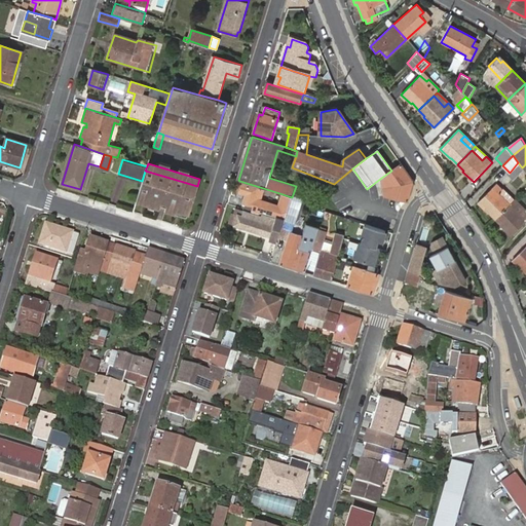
[(384,198),(408,201),(413,182),(401,164),(391,171),(381,178),(382,182),(384,198)]
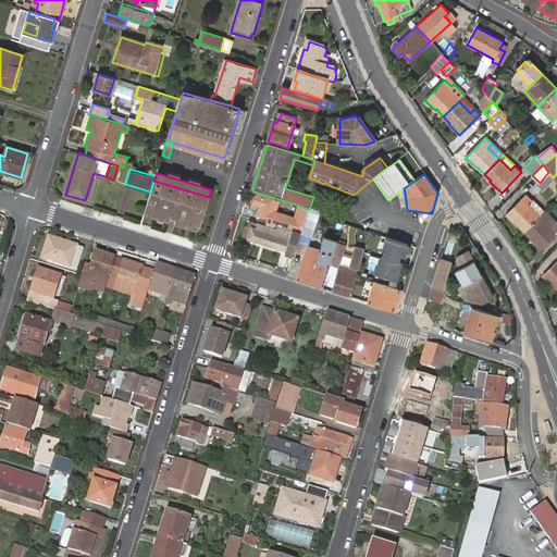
[(150,192),(145,209),(157,212),(171,217),(176,219),(188,222),(200,225),(209,197),(153,181),(150,192)]
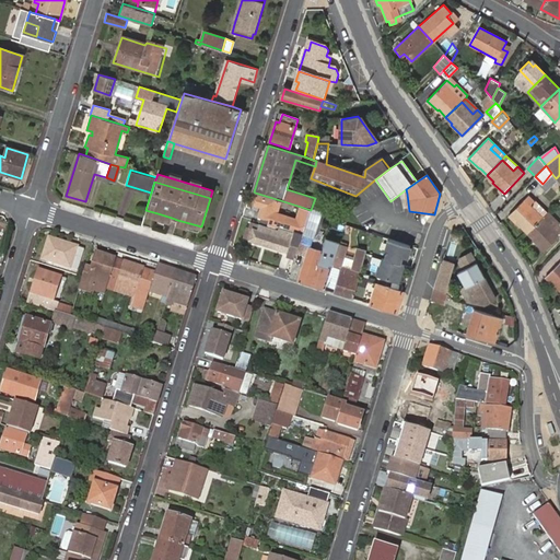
[(276,214),(280,200),(255,193),(252,203),(261,207),(258,216),(271,220),(273,213),(276,214)]
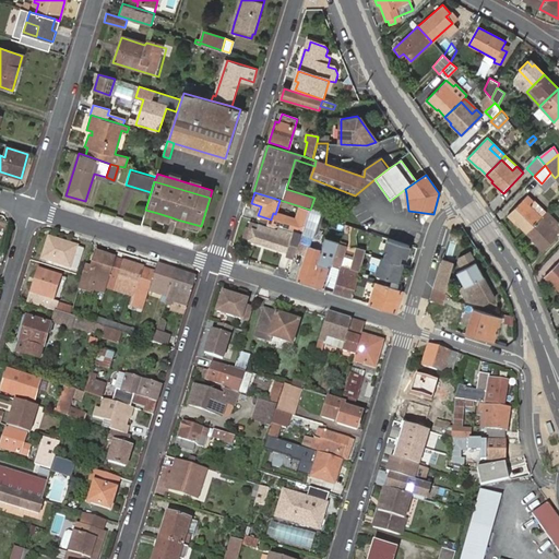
[(525,233),(540,217),(530,205),(534,201),(527,195),(507,216),(518,226),(519,226),(525,233)]
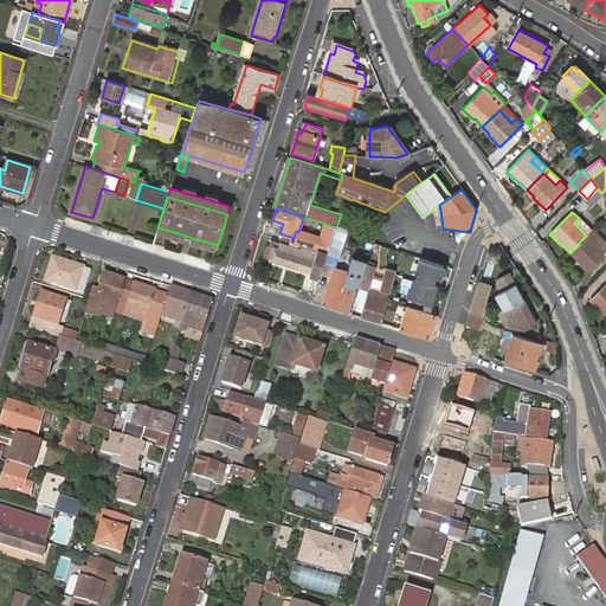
[(586,236),(591,231),(579,218),(574,223),(586,236)]
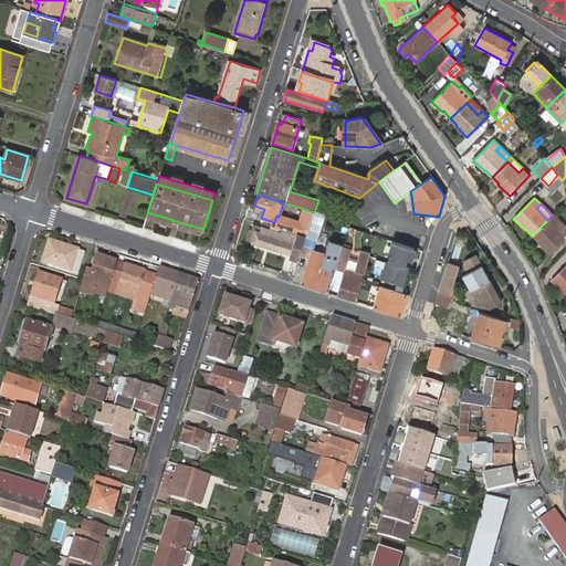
[(287,231),(297,233),(305,237),(314,212),(304,209),(300,222),(292,220),(287,231)]
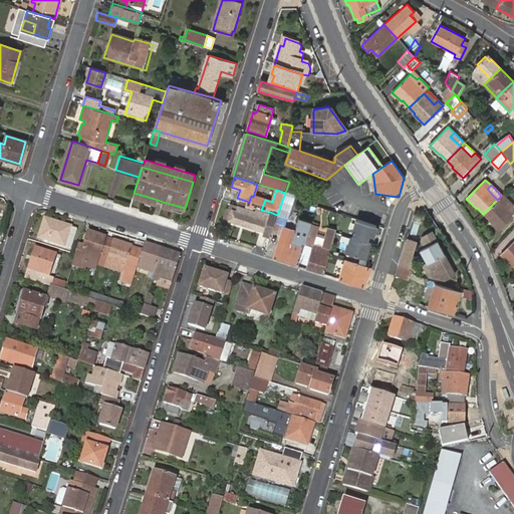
[(134,193),(133,198),(143,201),(145,196),(134,193)]
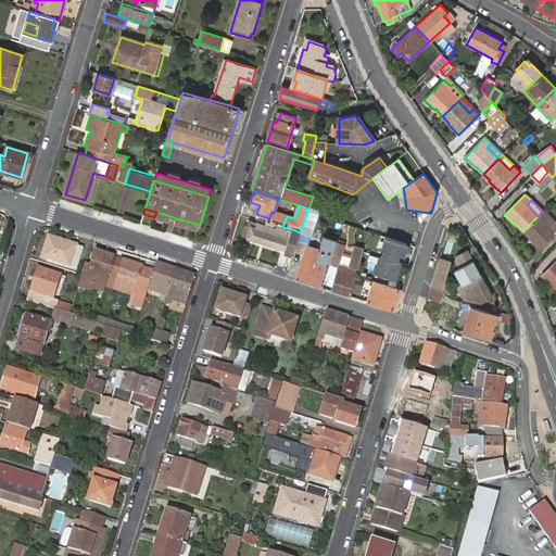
[(156,212),(154,217),(168,222),(171,216),(156,212)]
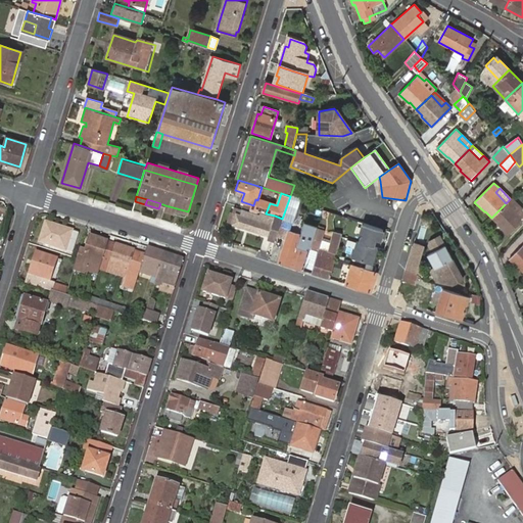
[(511,200),(510,199),(506,203),(491,218),(498,224),(497,226),(508,235),(522,217),(522,211),(520,208),(516,212),(507,203),(511,200)]
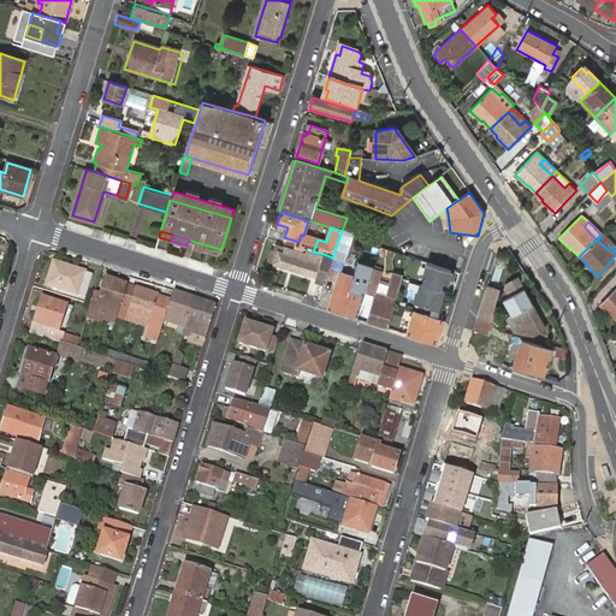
[(612,246),(602,236),(597,240),(608,250),(612,246)]
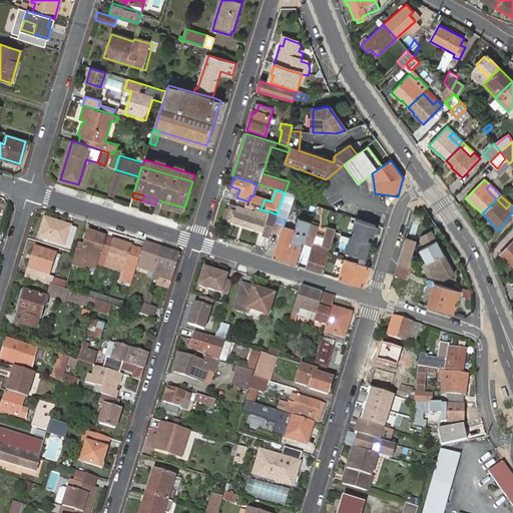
[(173,204),(162,201),(161,206),(171,209),(173,204)]
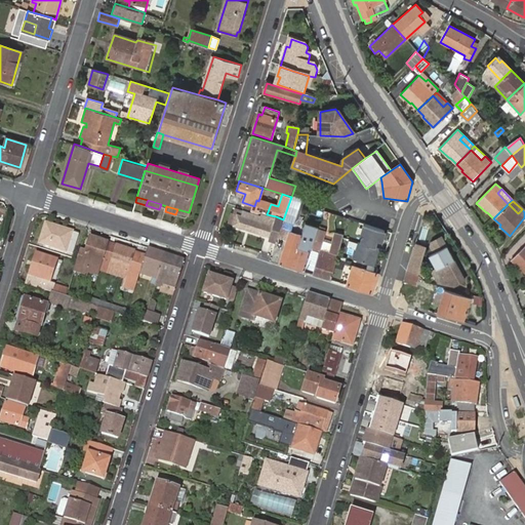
[(187,218),(189,212),(177,209),(175,214),(187,218)]
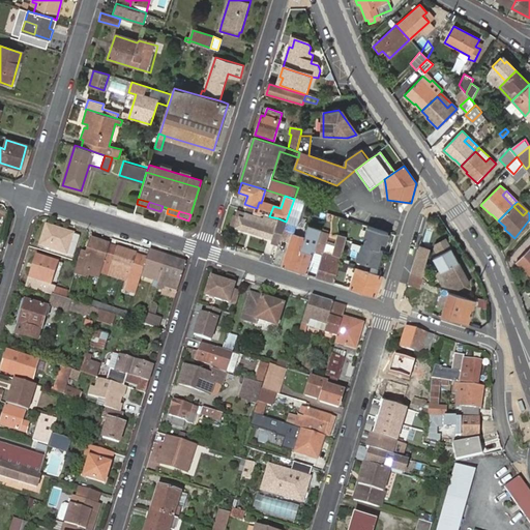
[(269,240),(278,243),(280,239),(286,222),(278,218),(276,222),(268,218),(267,221),(251,215),(249,219),(239,215),(235,226),(270,237),(269,240)]
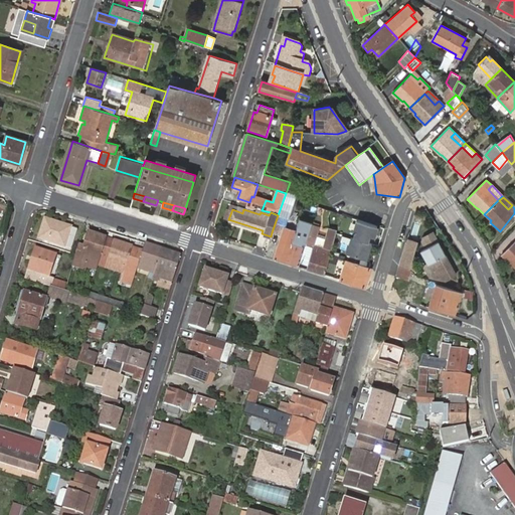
[(278,215),(272,232),(282,235),(284,228),(287,218),(278,215)]
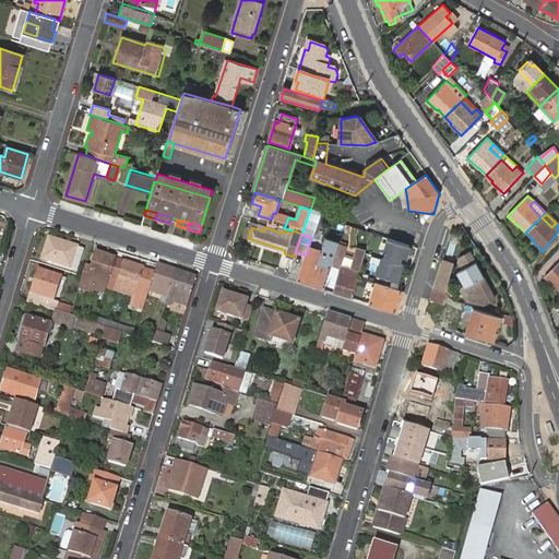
[(43,259),(78,270),(84,249),(49,238),(43,259)]
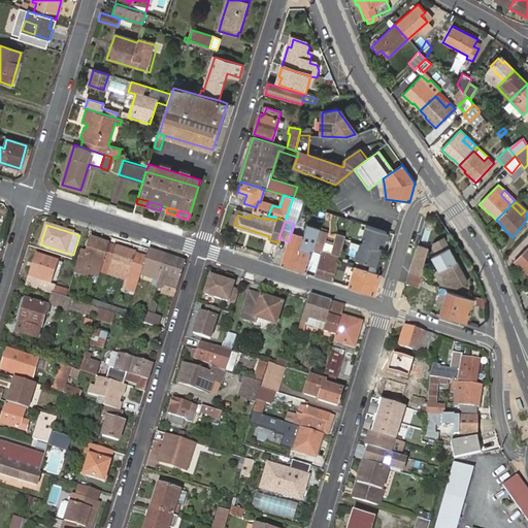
[(302,237),(292,269),(302,272),(308,253),(312,254),(315,246),(320,231),(321,229),(316,227),(309,226),(308,231),(304,230),(302,237)]
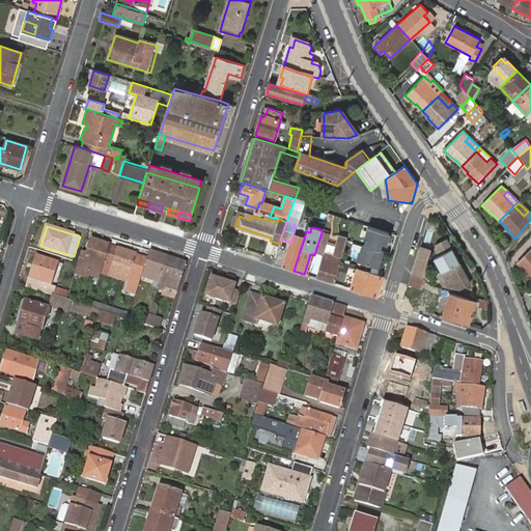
[(378,251),(380,244),(385,246),(389,233),(368,227),(365,239),(367,240),(365,247),(378,251)]
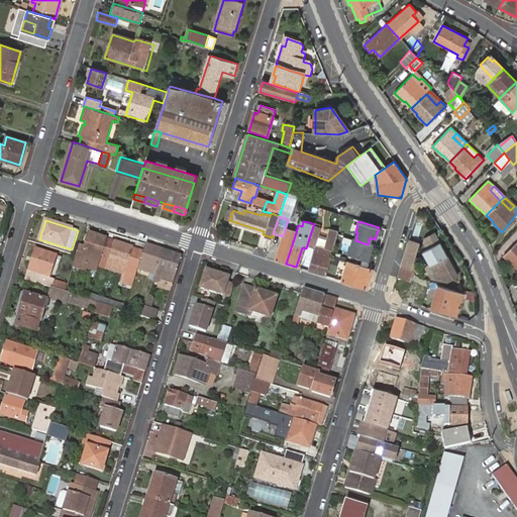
[(313,226),(308,241),(315,243),(320,229),(313,226)]
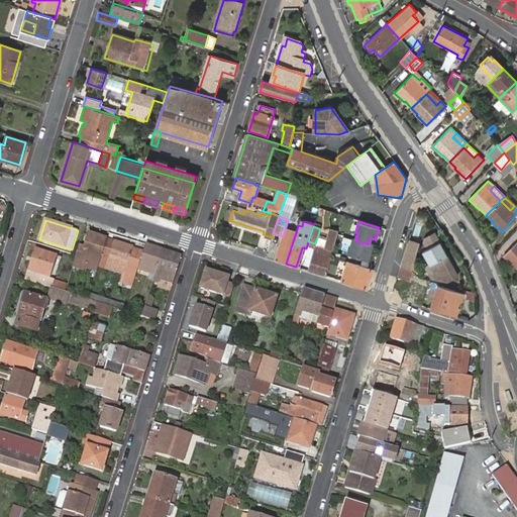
[(283,236),(275,261),(286,264),(296,232),(285,229),(283,236)]
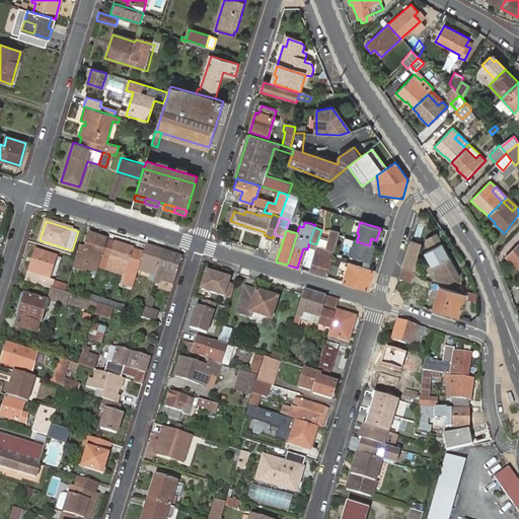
[(332,258),(340,232),(331,230),(325,249),(316,246),(308,271),(326,277),(332,258)]
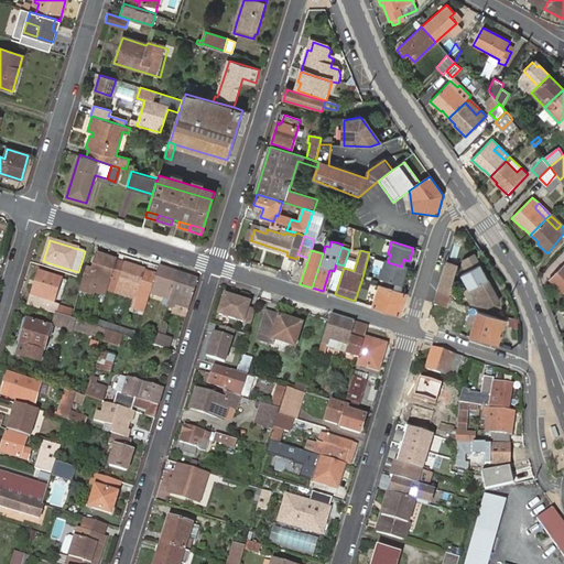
[(91,271),(87,269),(84,281),(80,292),(93,296),(96,289),(106,293),(107,290),(116,262),(116,260),(97,255),(91,271)]
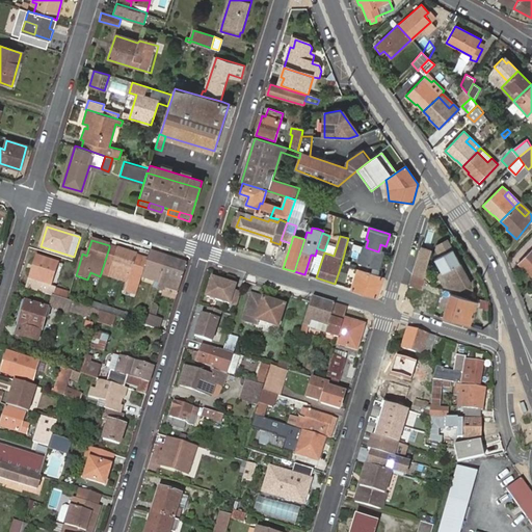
[(379,269),(383,254),(378,251),(366,247),(363,246),(357,262),(379,269)]
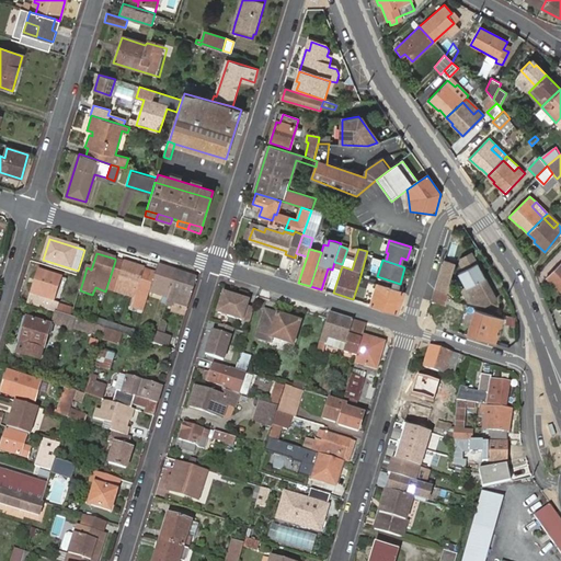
[(144,271),(144,270),(123,262),(123,264),(115,261),(106,288),(132,296),(135,287),(138,288),(144,271)]
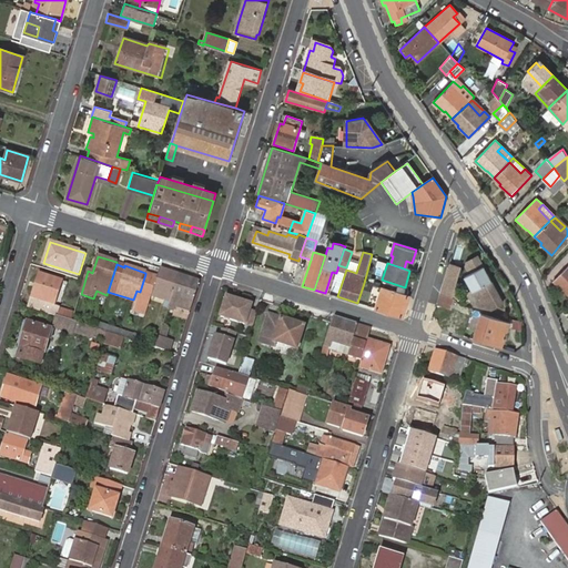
[(567,265),(551,283),(561,293),(563,292),(567,296),(567,265)]
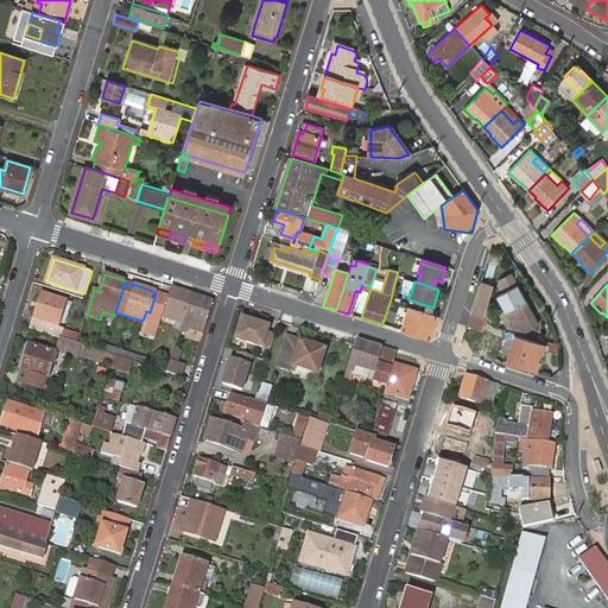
[(480,286),(472,314),(475,315),(475,314),(482,315),(491,290),(480,286)]
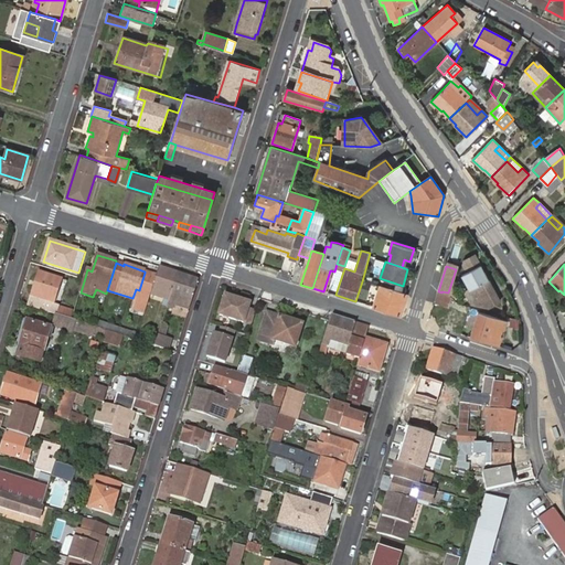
[(472,308),(477,306),(490,307),(500,301),(482,266),(462,276),(470,290),(464,294),(472,308)]
